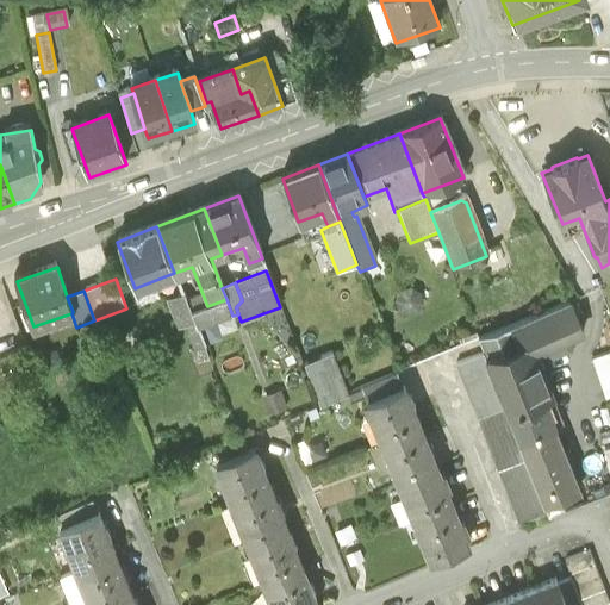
[(421,297),(411,293),(400,298),(397,307),(400,318),(411,322),(422,316),(424,306),(421,297)]
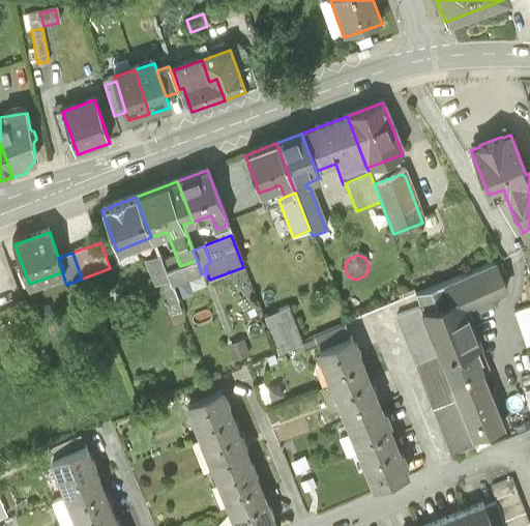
[(160,257),(146,263),(155,286),(163,283),(166,291),(165,292),(170,304),(177,301),(172,286),(166,271),(160,257)]
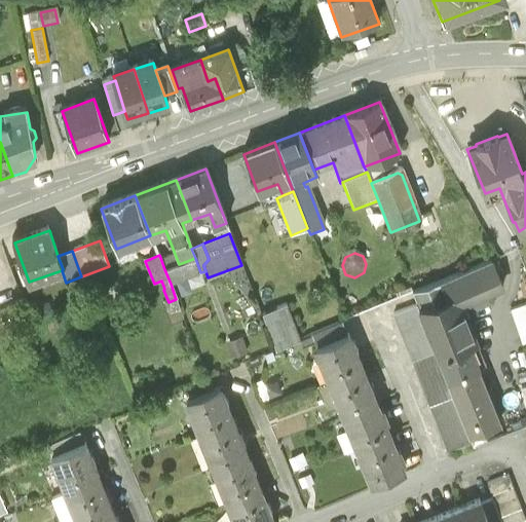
[(179,264),(164,269),(171,284),(200,272),(195,258),(179,264)]
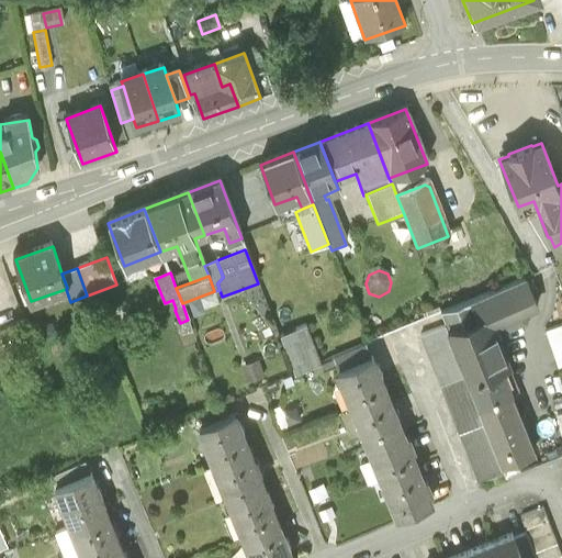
[(448,334),(451,341),(484,326),(486,333),(493,331),(541,310),(528,280),(472,307),(441,317),(448,334)]
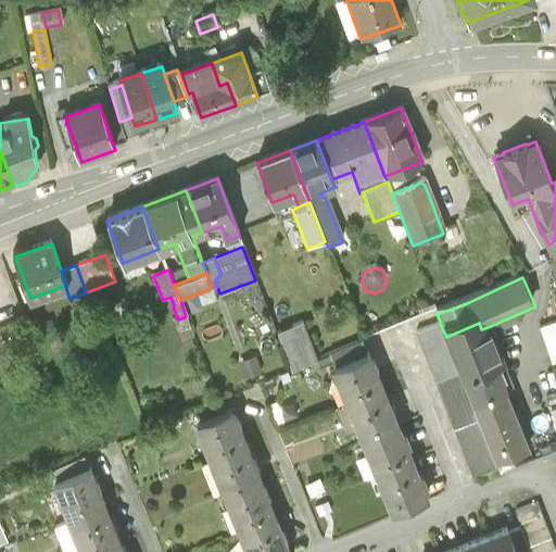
[(191,328),(186,316),(178,320),(175,321),(179,333),(191,328)]
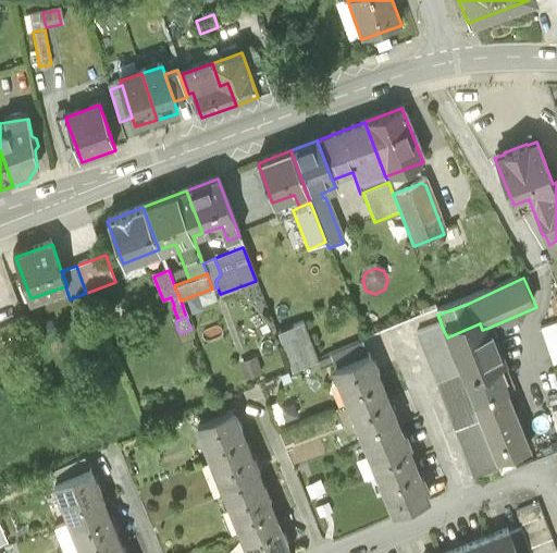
[(480,323),(447,338),(499,463),(533,449),(500,369),(505,367),(489,328),(482,330),(480,323)]
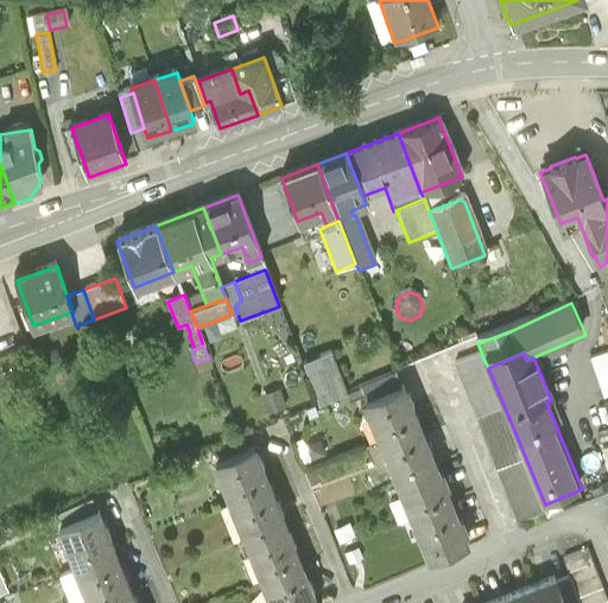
[(330,354),(303,365),(320,407),(347,395),(330,354)]
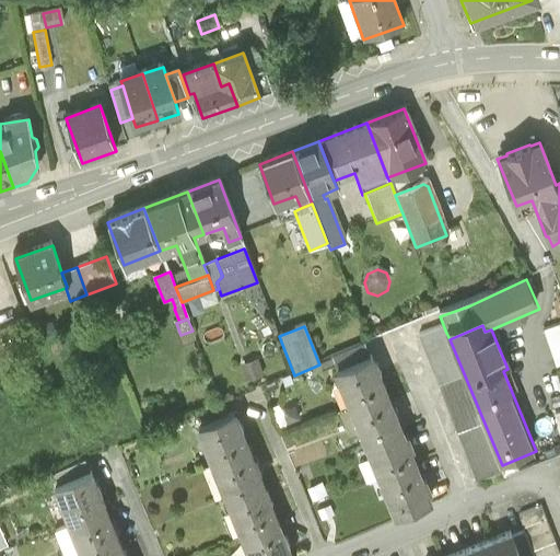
[(559,366),(559,329),(548,334),(559,366)]
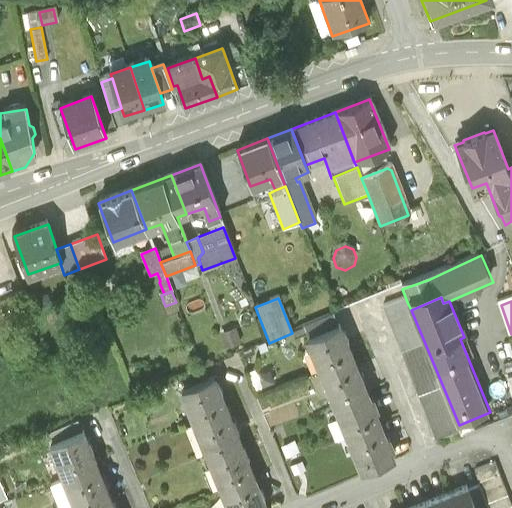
[(411,310),(408,304),(387,313),(436,434),(459,425),(411,310)]
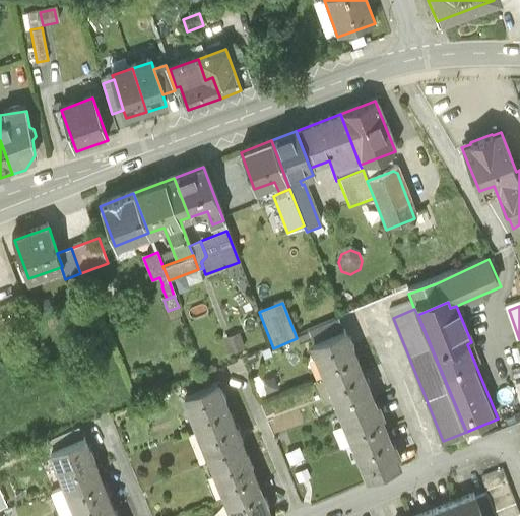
[(312,339),(313,343),(342,331),(338,321),(309,333),(312,339)]
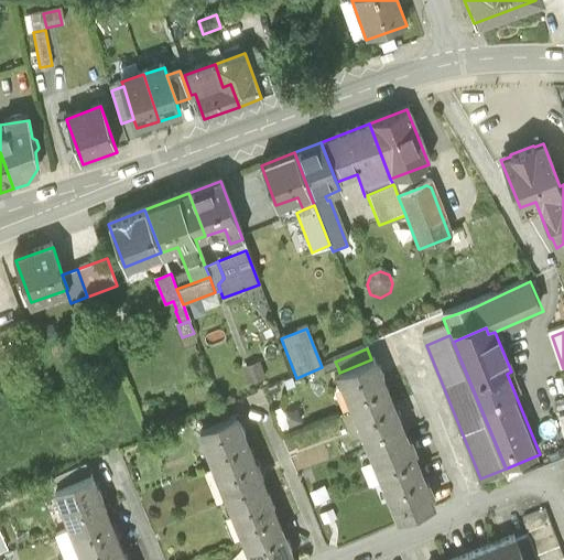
[(339,373),(355,410),(389,397),(373,359),(371,359),(339,373)]
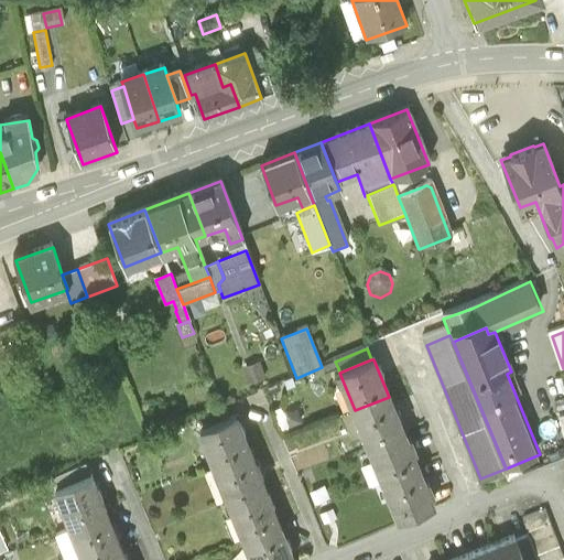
[(338,368),(335,362),(322,367),(325,374),(338,368)]
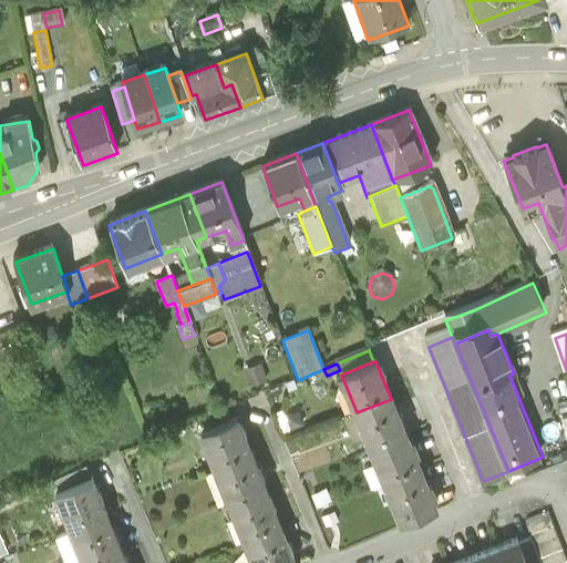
[(260,365),(245,371),(251,386),(266,380),(260,365)]
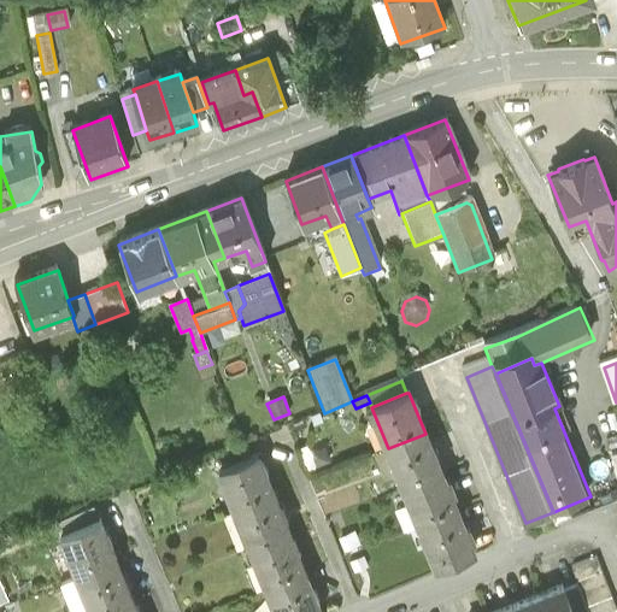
[(388,448),(404,488),(441,472),(425,434),(388,448)]
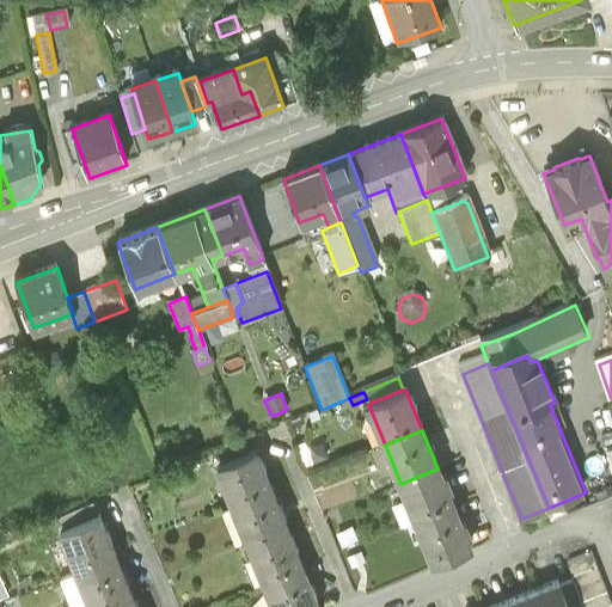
[(329,461),(322,445),(310,449),(317,466),(329,461)]
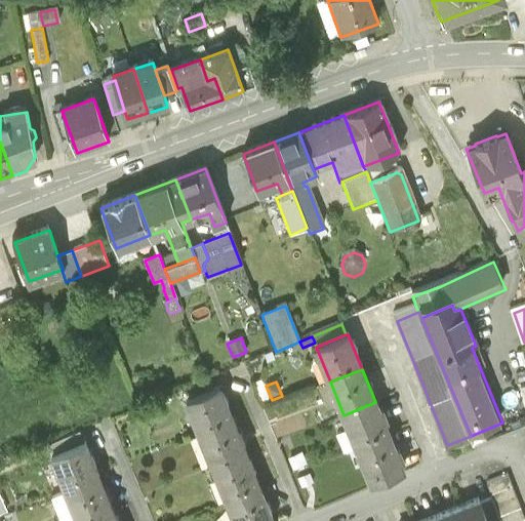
[(201,434),(233,422),(218,388),(188,399),(201,434)]
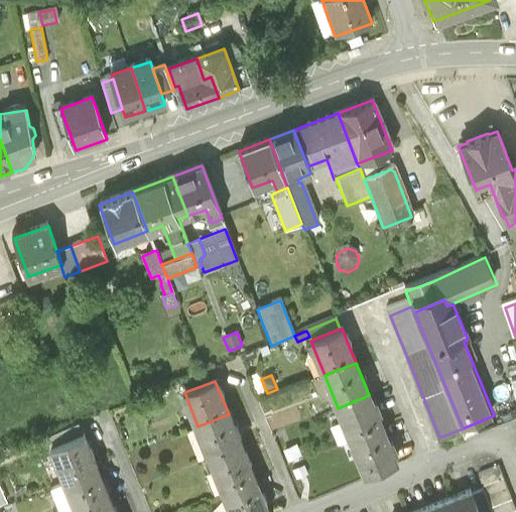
[(338,408),(350,441),(382,428),(369,395),(338,408)]
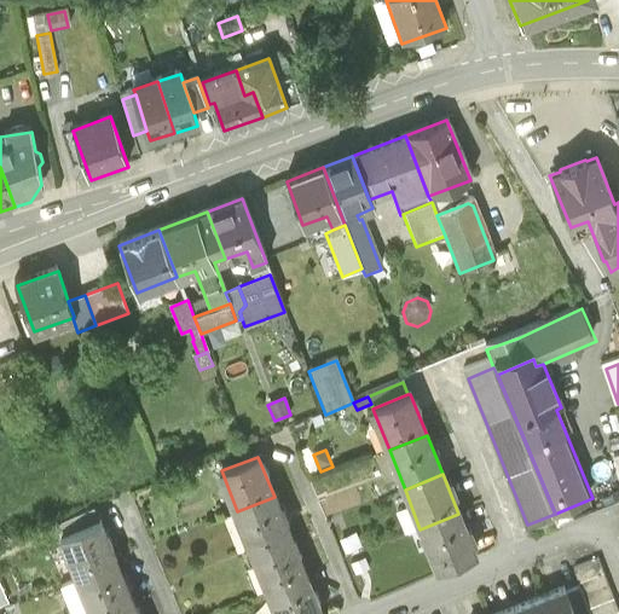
[(253,550),(290,536),(275,497),(237,511),(253,550)]
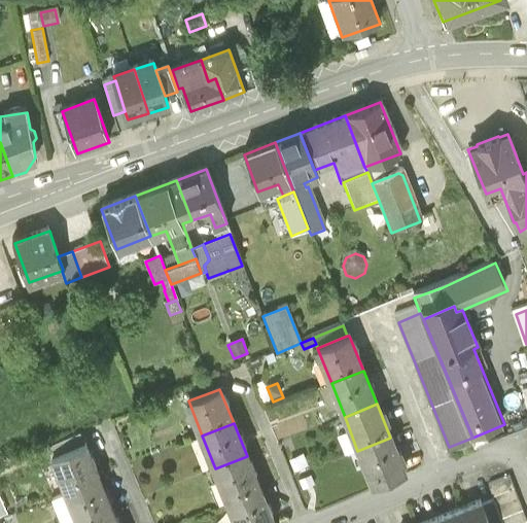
[(85,444),(81,433),(50,446),(55,456),(85,444)]
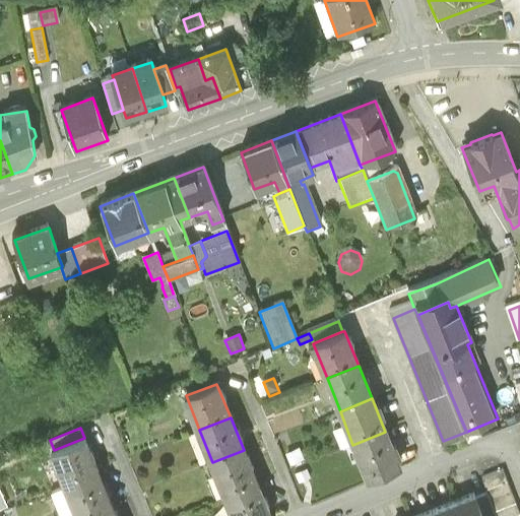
[(398,466),(385,432),(352,445),(366,478),(398,466)]
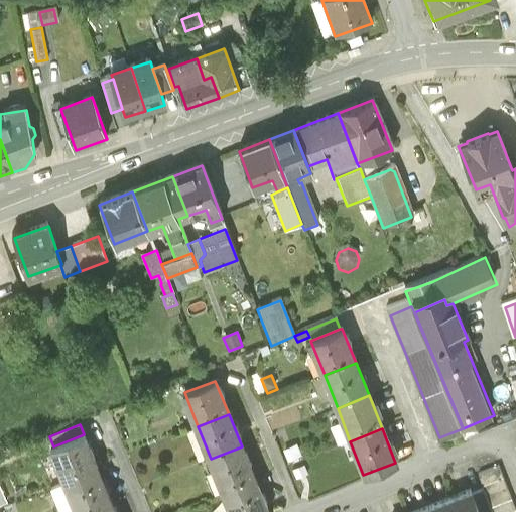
[(67,480),(97,468),(91,454),(94,453),(90,442),(87,443),(84,434),(53,446),(67,480)]
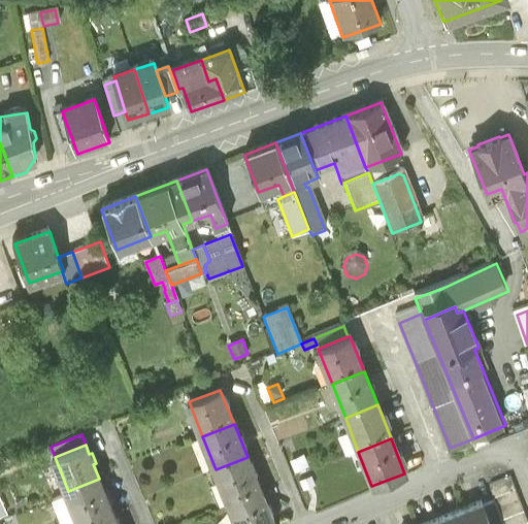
[(229,504),(261,492),(248,457),(216,469),(229,504)]
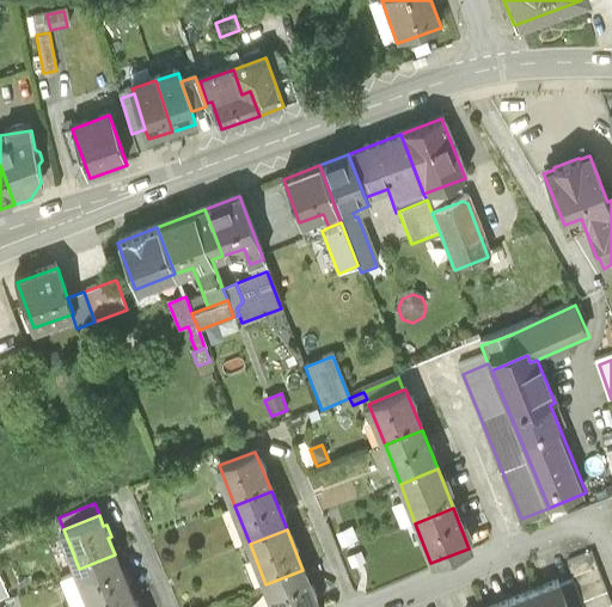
[(357,543),(352,529),(337,535),(343,549),(357,543)]
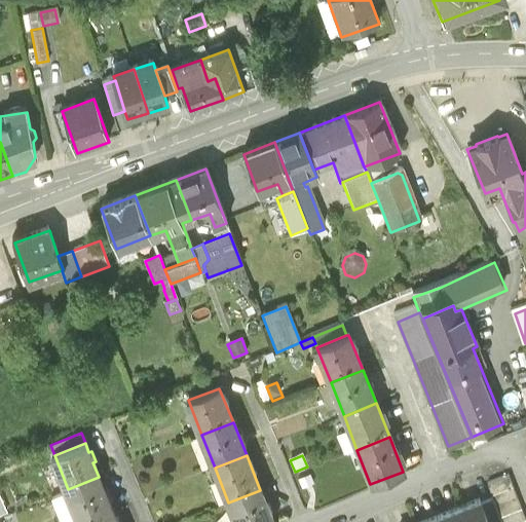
[(313,484),(309,476),(300,480),(304,488),(313,484)]
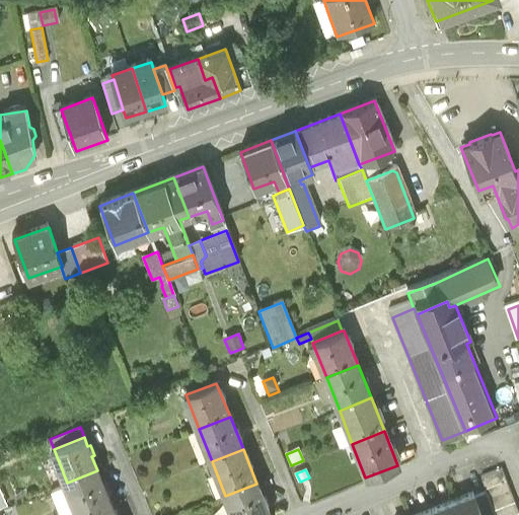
[(97,470),(67,483),(79,514),(85,514),(110,503),(106,495),(109,494),(106,486),(104,486),(97,470)]
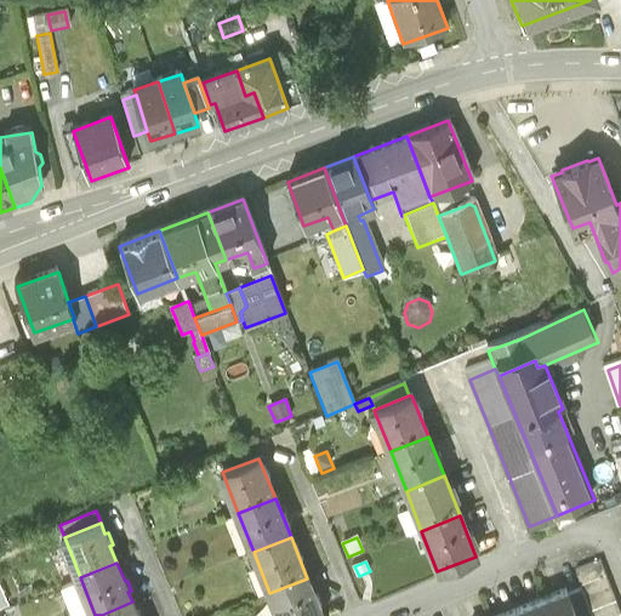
[(619,615),(602,569),(579,577),(593,615),(619,615)]
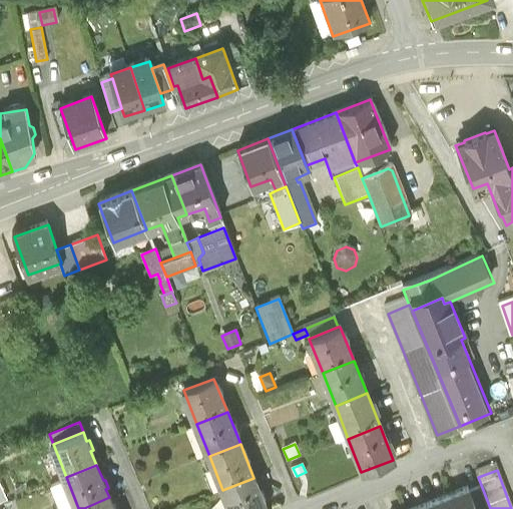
[(253,478),(222,490),(229,508),(266,508),(253,478)]
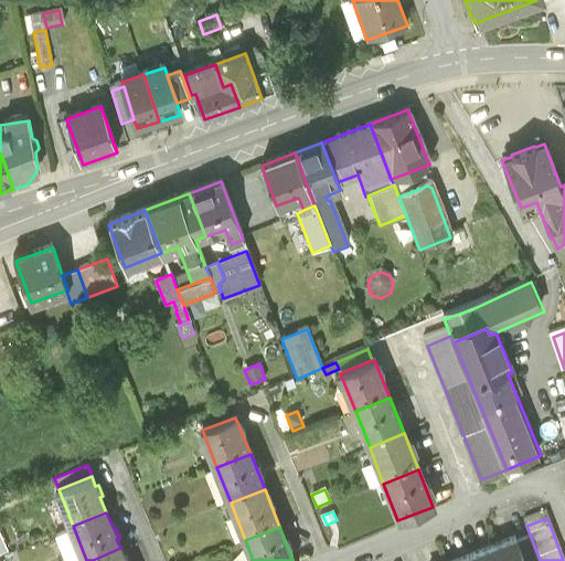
[(493,549),(498,560),(523,560),(515,540),(493,549)]
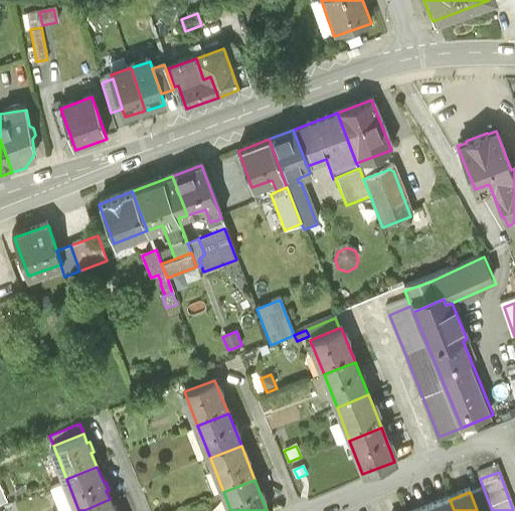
[(110,499),(84,510),(118,510),(117,508),(114,509),(110,499)]
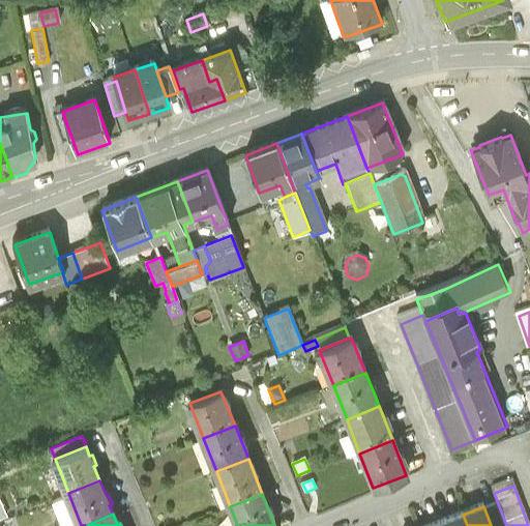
[(467,525),(463,515),(442,523),(443,525),(467,525)]
